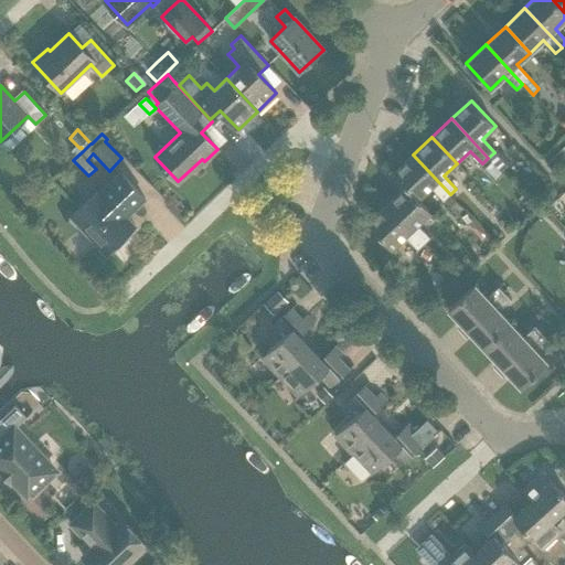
[(393,173),(405,187),(418,200),(418,199),(432,188),(444,200),(450,194),(413,155),(393,173)]
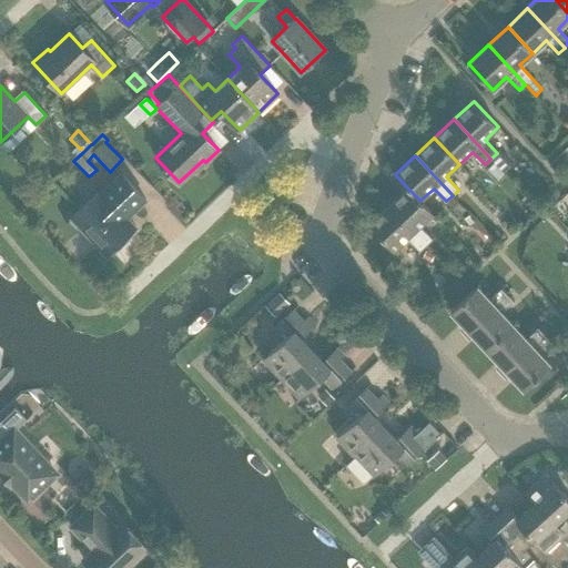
[(127,217),(145,200),(121,174),(102,192),(101,190),(71,217),(107,255),(135,227),(127,217)]
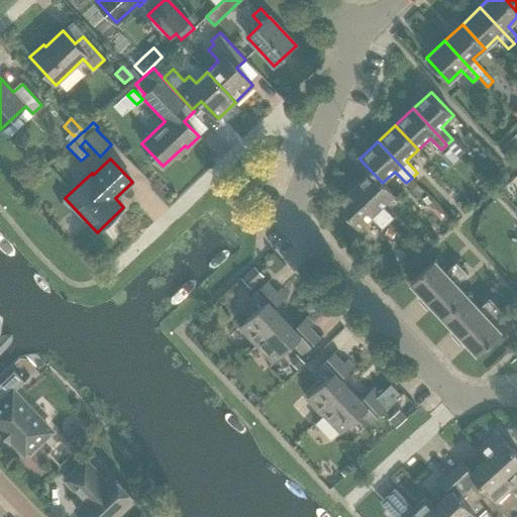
[(371,171),(353,187),(388,223),(394,217),(382,206),(395,194),(383,182),(383,183),(371,171)]
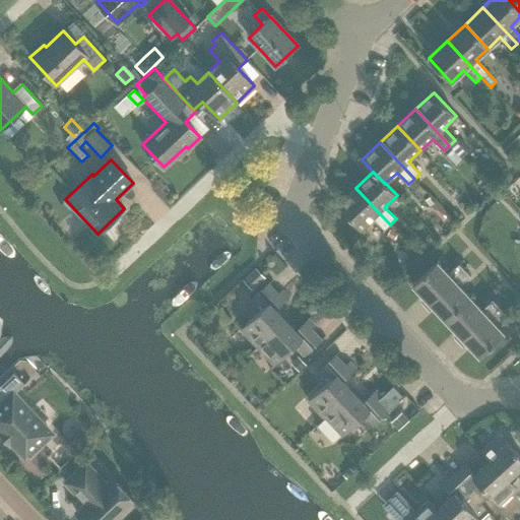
[(414,180),(408,186),(409,187),(410,188),(419,198),(426,192),(424,189),(420,186),(414,180)]
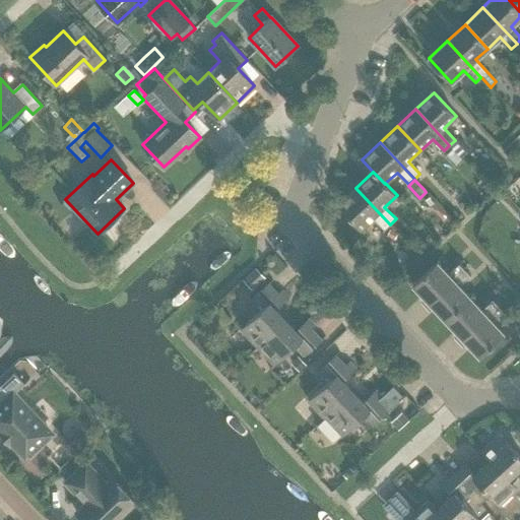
[(384,230),(390,224),(355,188),(337,205),(361,230),(373,217),(384,230)]
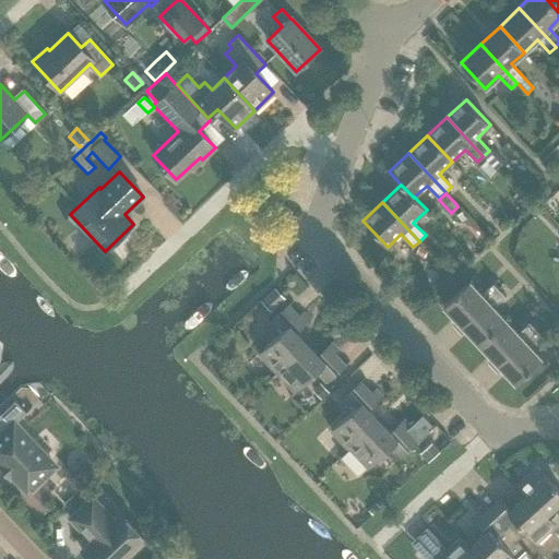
[(478,343),(506,320),(494,307),(506,296),(494,283),(482,294),(470,281),(443,306),(458,320),(453,324),(462,333),(466,330),(478,343)]
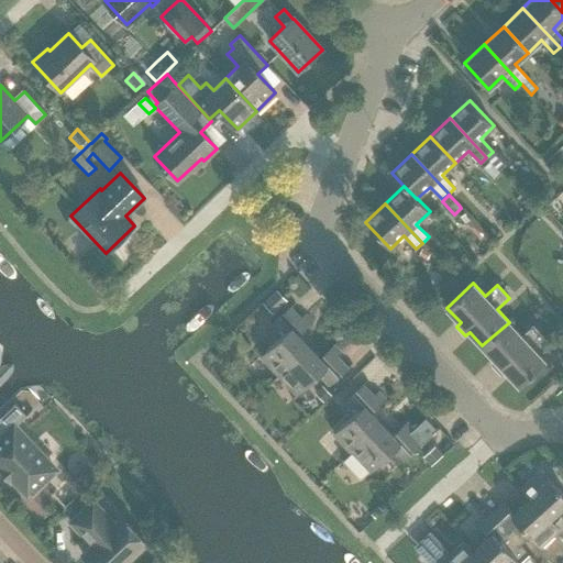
[(287,301),(277,289),(263,302),(274,313),(287,301)]
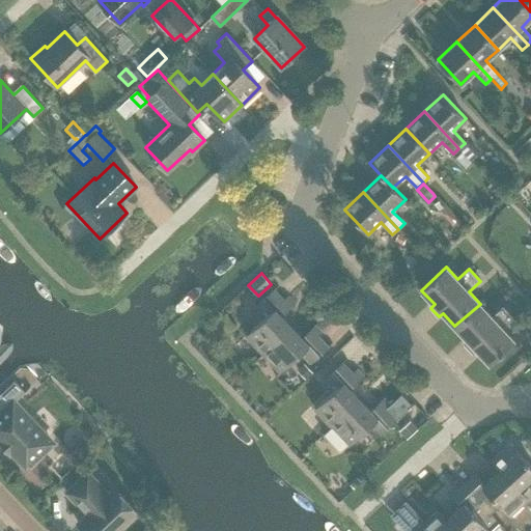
[(263,354),(291,327),(282,315),(295,304),(287,297),(284,300),(274,289),(256,306),(267,316),(246,336),(263,354)]
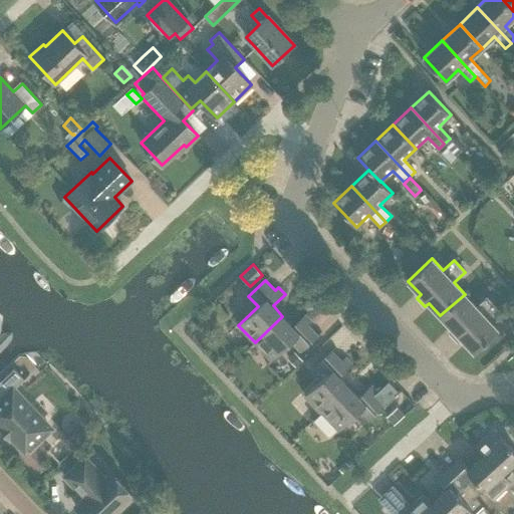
[(476,305),(465,294),(440,315),(454,329),(450,333),(453,337),(458,341),(461,338),(474,351),(498,329),(487,317),(498,307),(487,295),(476,305)]
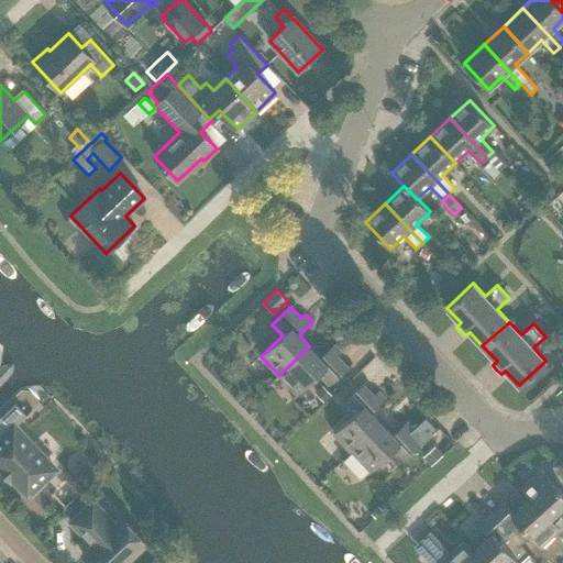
[(562,353),(562,334),(547,343),(553,359),(562,353)]
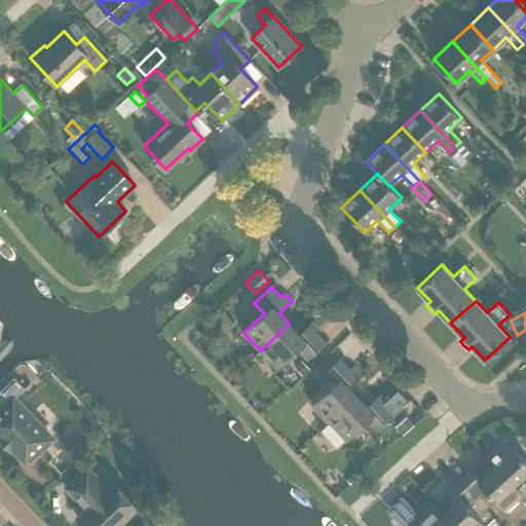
[(299,334),(289,324),(261,350),(277,369),(298,349),(307,361),(325,344),(315,333),(320,330),(312,323),(299,334)]
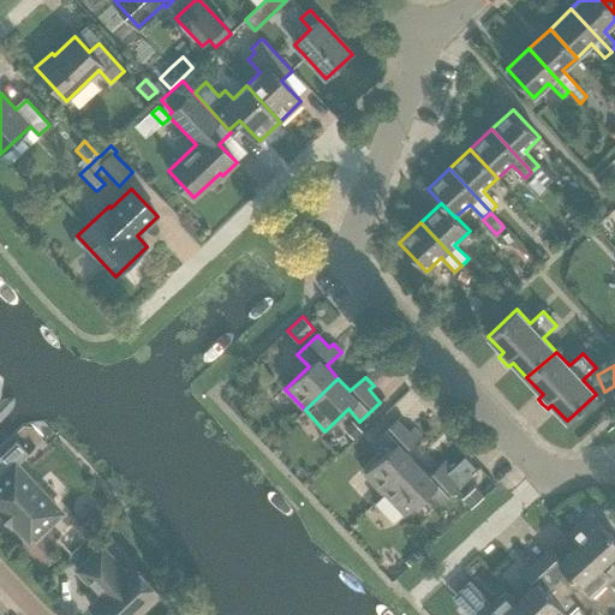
[(364,473),(384,495),(418,463),(406,451),(421,436),(413,428),(408,433),(396,419),(376,439),(388,452),(364,473)]
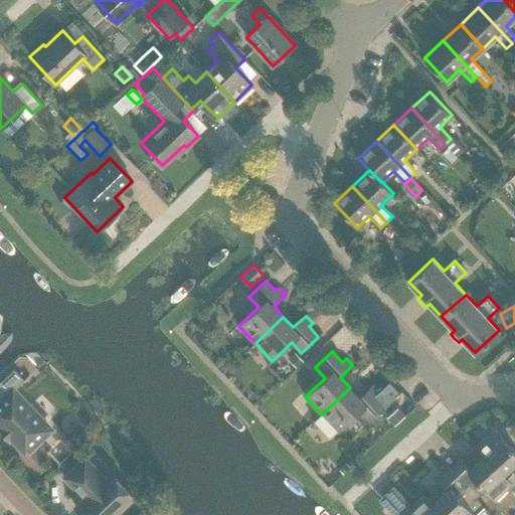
[(288,359),(290,361),(297,369),(303,363),(294,353),(288,359)]
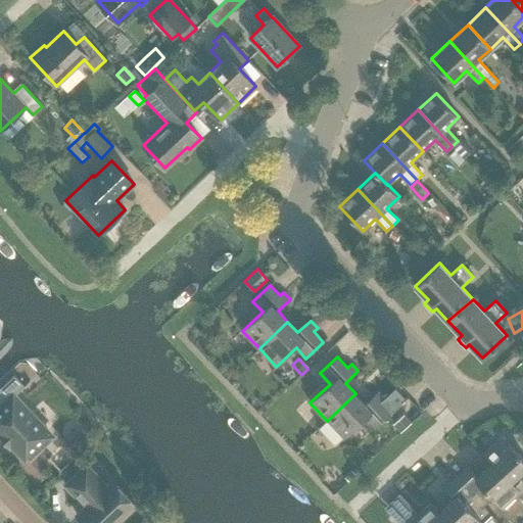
[(0,405),(1,406),(0,407),(0,432),(26,460),(51,435),(13,396),(25,386),(14,375),(0,387),(0,405)]
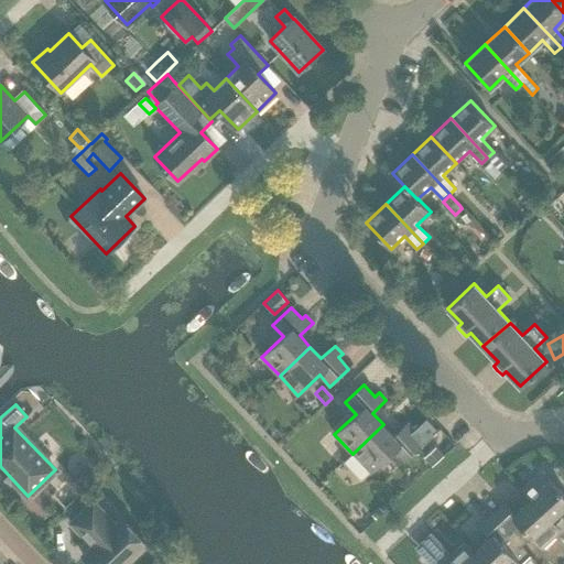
[(353,454),(344,462),(361,479),(369,473),(370,474),(393,453),(403,464),(421,446),(411,435),(415,431),(408,423),(393,436),(383,424),(353,454)]
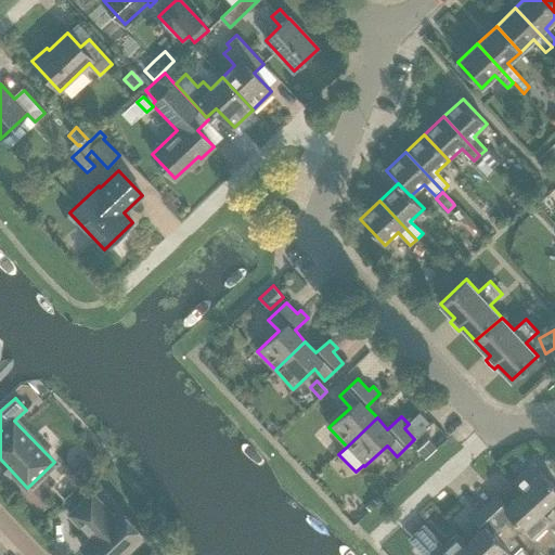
[(436,448),(428,439),(425,442),(420,448),(416,451),(424,459),(436,448)]
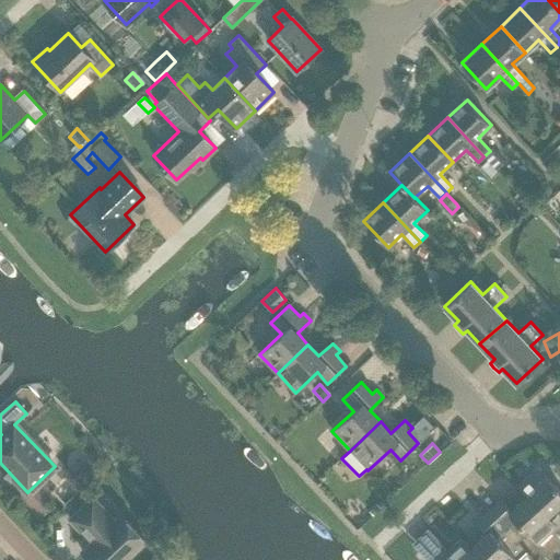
[(517,486),(527,496),(556,526),(559,529),(559,528),(559,514),(555,509),(559,503),(559,490),(538,467),(517,486)]
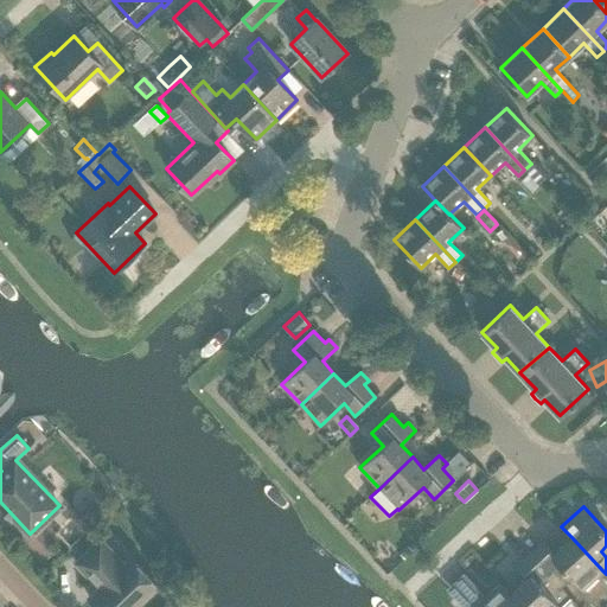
[(530,554),(561,587),(572,577),(582,589),(602,570),(572,537),(554,553),(543,541),(530,554)]
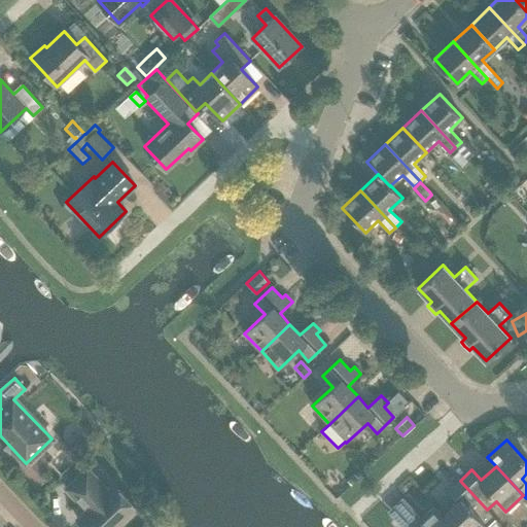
[(86,467),(65,488),(80,505),(82,503),(89,510),(77,520),(83,526),(115,526),(136,507),(114,485),(109,491),(86,467)]
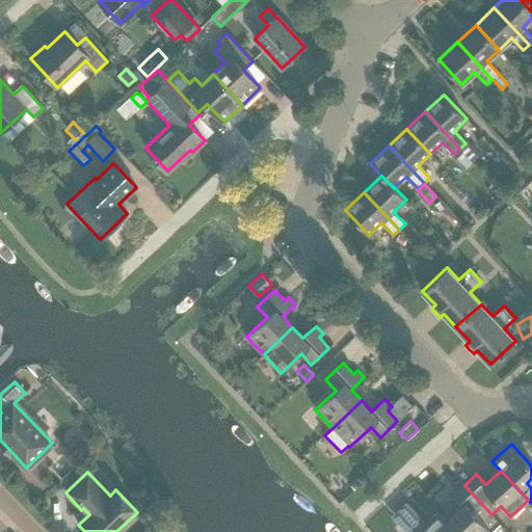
[(504,528),(491,514),(464,485),(453,496),(462,506),(448,521),(457,531),(504,531),(502,529),(504,528)]
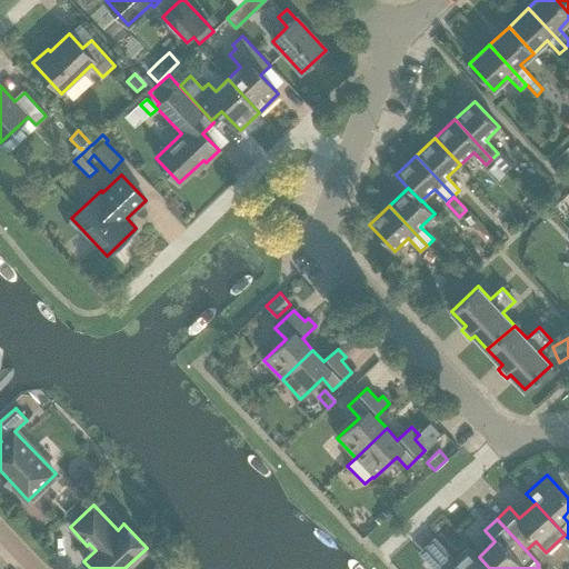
[(489,568),(479,557),(469,547),(455,559),(438,540),(421,555),(433,568),(489,568)]
